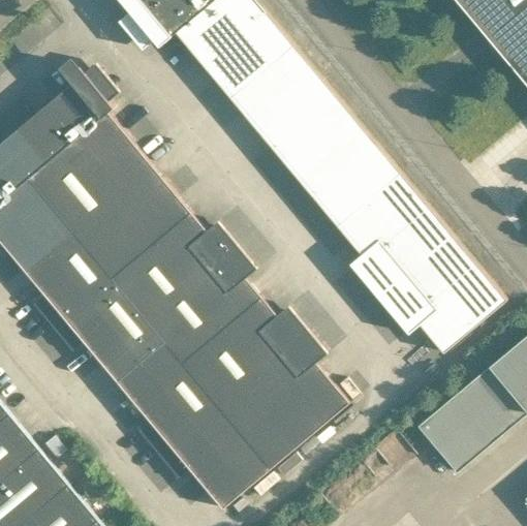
[(401,175),(253,0),(150,0),(144,5),(140,0),(132,0),(124,7),(130,13),(118,24),(143,52),(154,42),(159,49),(176,35),(337,228),(401,175)]
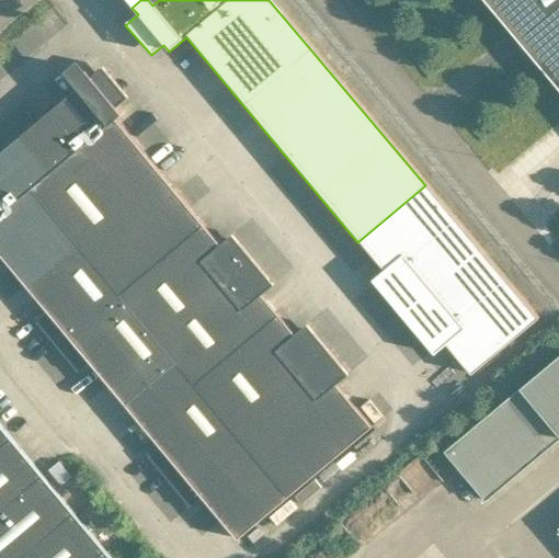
[(558,0),(480,0),(558,94),(558,0)]
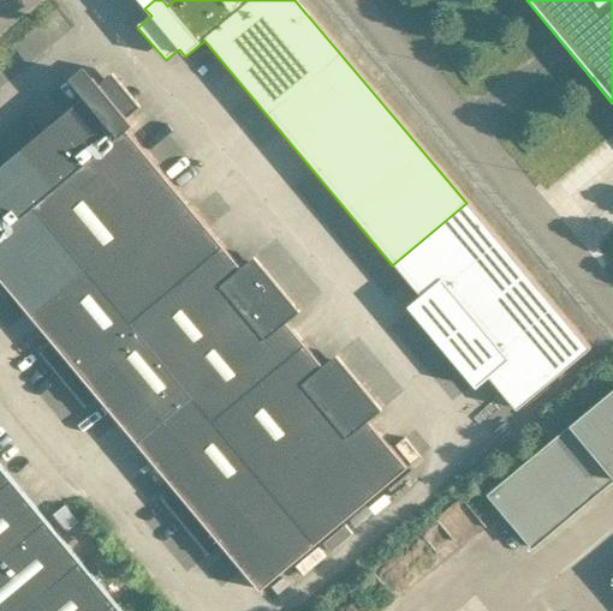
[(33,209),(83,270),(97,287),(189,210),(125,133),(132,127),(126,120),(140,109),(112,76),(99,87),(91,79),(77,93),(85,102),(19,157),(51,195),(33,209)]
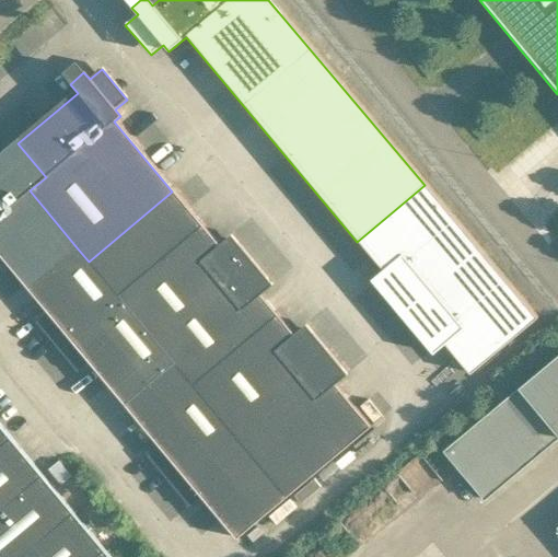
[(0,216),(30,190),(46,177),(18,143),(0,157),(0,216)]
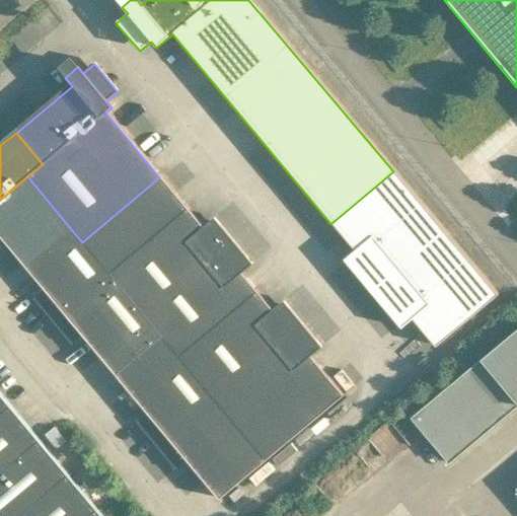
[(343,262),(372,295),(445,234),(393,171),(330,224),(354,251),(343,262)]
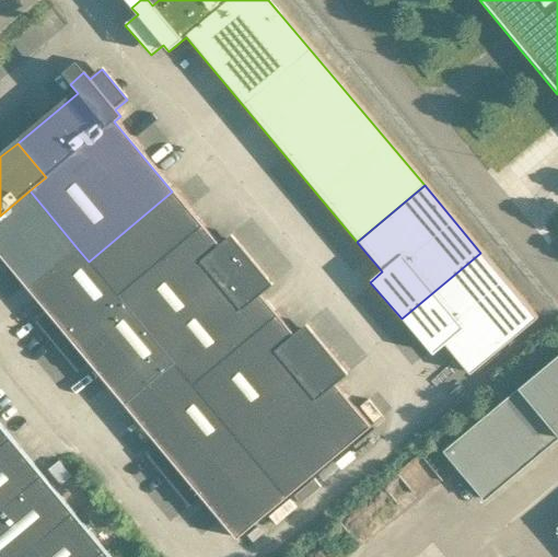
[(0,257),(25,288),(76,246),(30,190),(0,216),(0,257)]
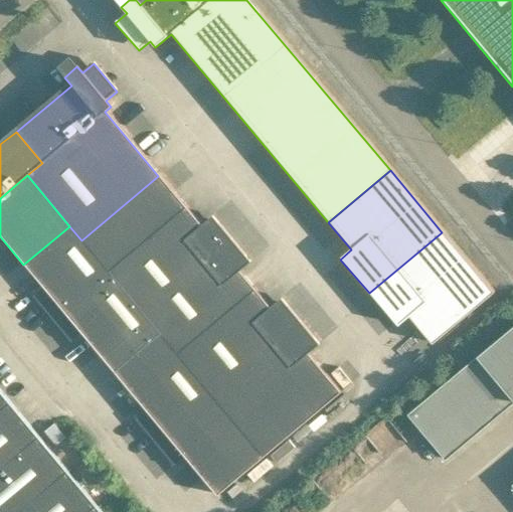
[(81,240),(109,273),(185,208),(158,176),(81,240)]
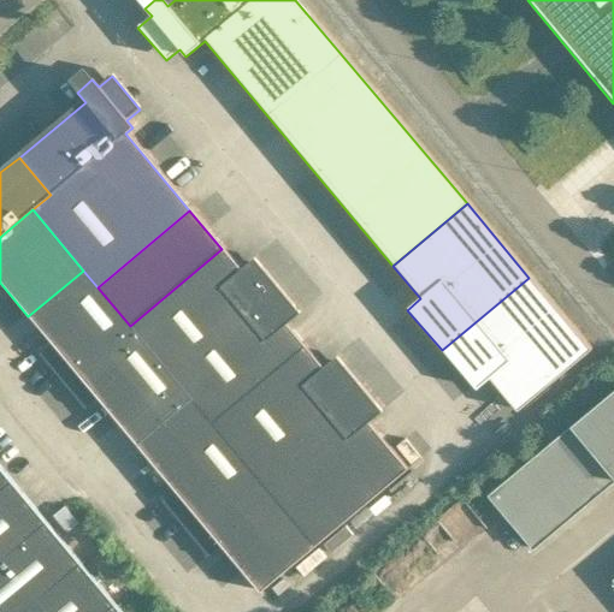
[(222,249),(130,326),(171,375),(277,287),(253,260),(241,271),(222,249)]
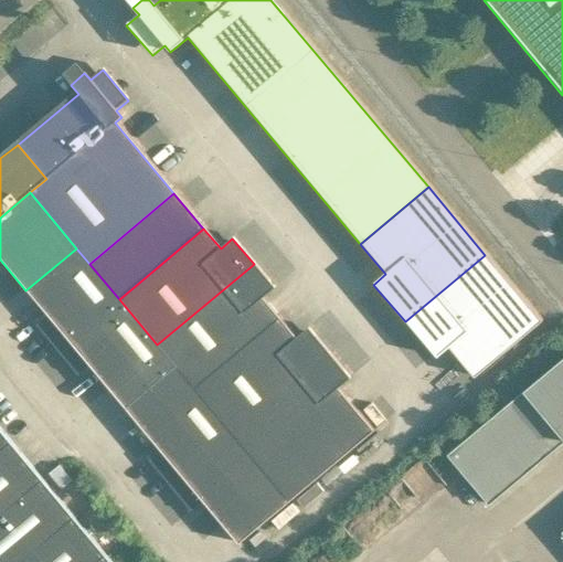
[(42,331),(57,350),(119,299),(89,264),(76,248),(25,290),(48,317),(34,327),(40,333),(42,331)]
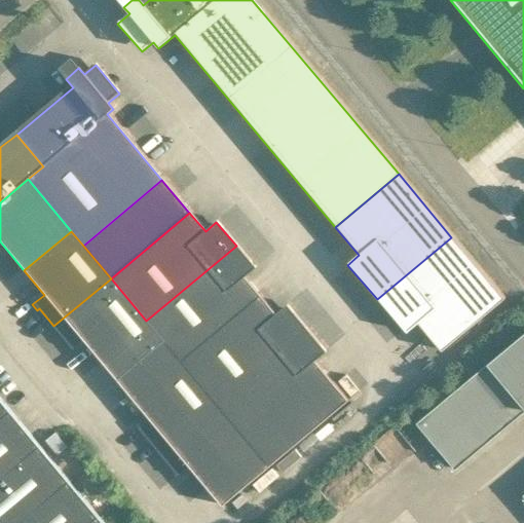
[(451,237),(377,299),(406,334),(417,325),(441,353),(503,300),(451,237)]
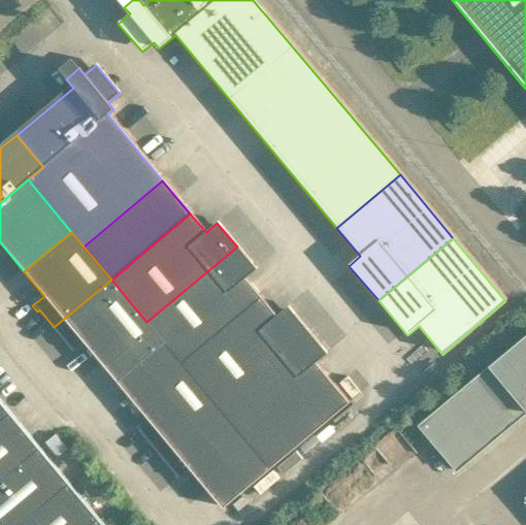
[(146,322),(164,343),(182,364),(261,298),(245,280),(257,270),(237,247),(146,322)]
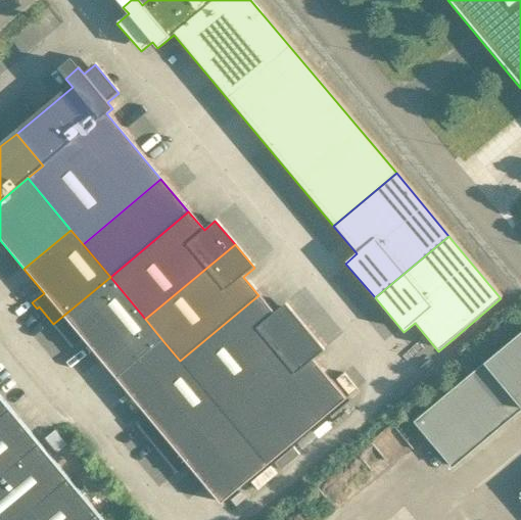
[(82,340),(115,379),(162,340),(145,319),(110,277),(53,324),(68,341),(66,343),(70,349),(82,340)]
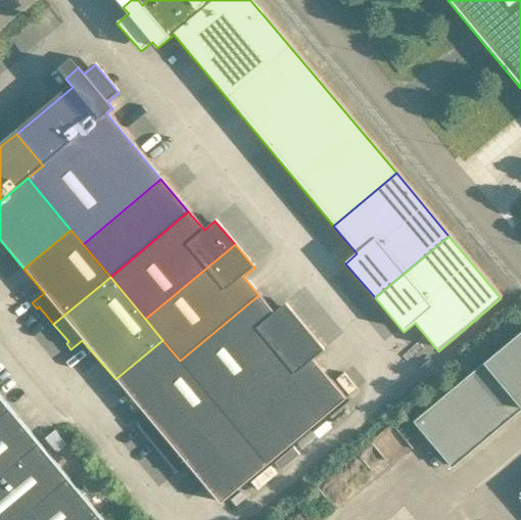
[(180,361),(215,403),(304,328),(285,304),(274,314),(258,295),(180,361)]
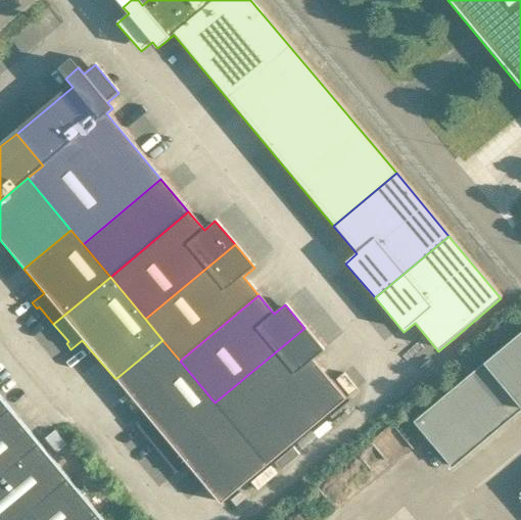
[(304,328),(215,403),(267,466),(345,400),(313,361),(324,351),(304,328)]
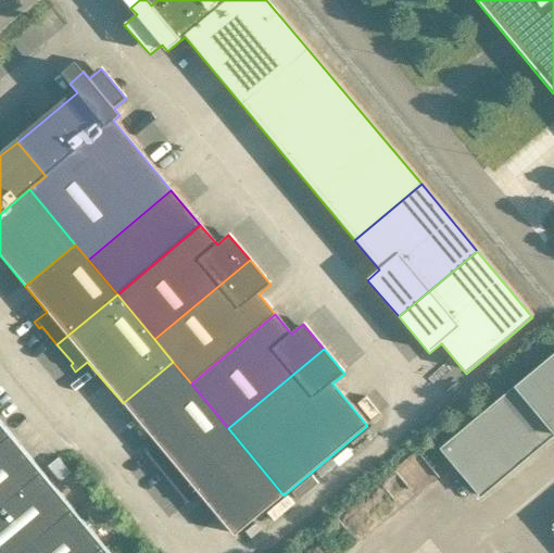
[(553,351),(438,450),(479,498),(553,435),(553,351)]
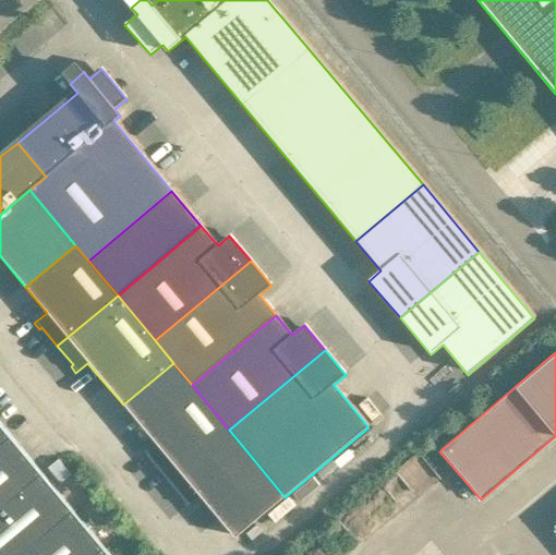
[(154,461),(169,480),(229,430),(192,385),(173,363),(123,405),(158,447),(146,457),(152,463),(154,461)]
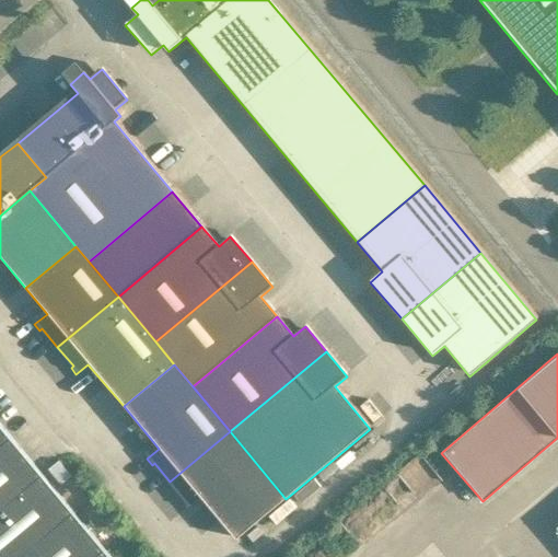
[(0,448),(10,440),(0,428),(0,448)]
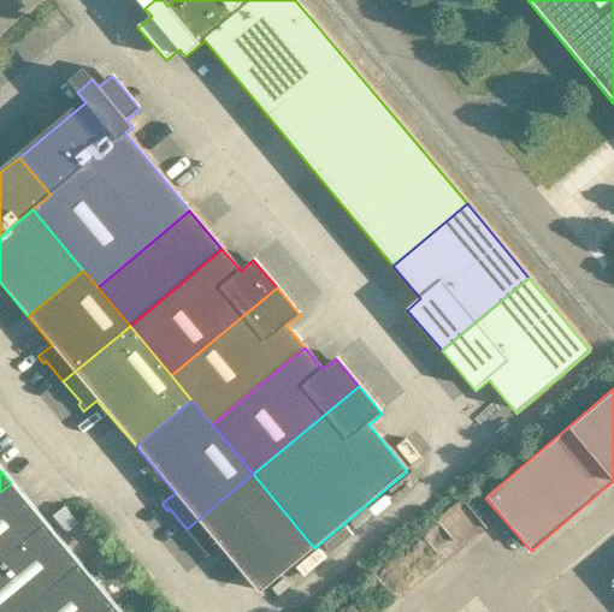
[(253,474),(187,529),(204,551),(201,552),(207,559),(220,548),(259,594),(314,548),(253,474)]
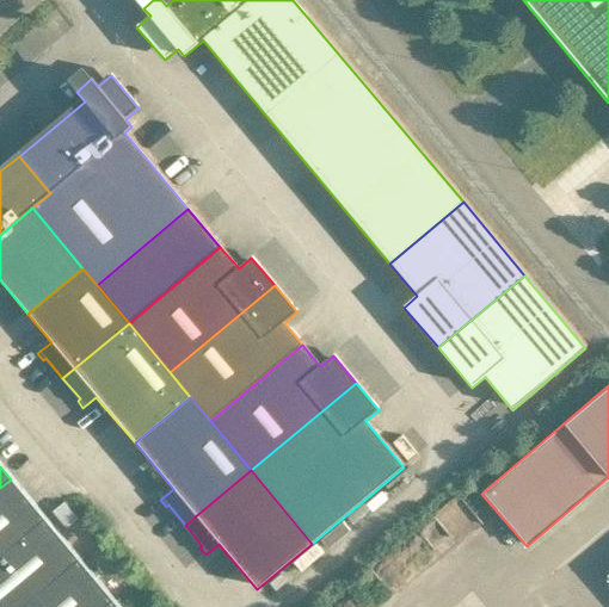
[(0,556),(44,520),(11,479),(0,488),(0,556)]
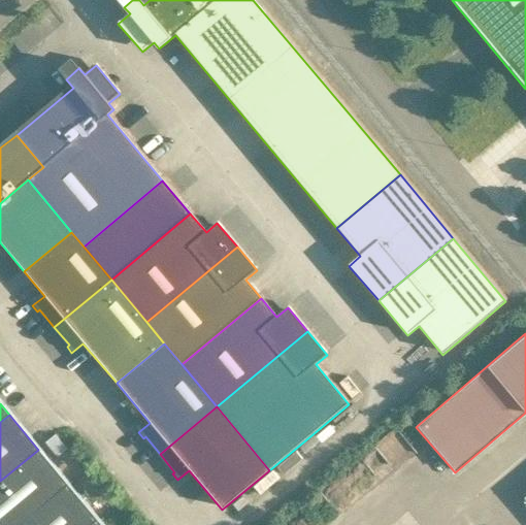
[(54,437),(44,446),(56,459),(65,452),(54,437)]
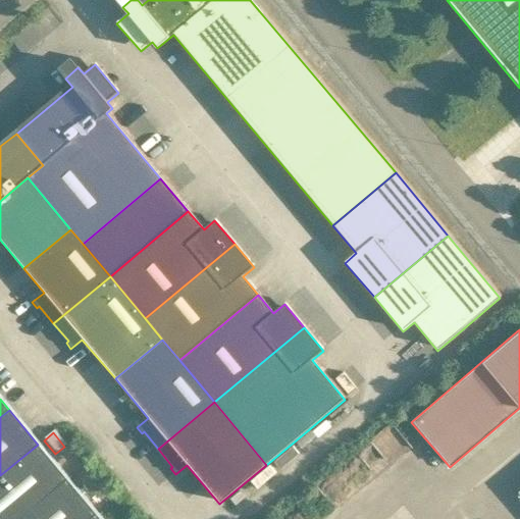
[(19,518),(67,479),(38,445),(0,475),(0,518),(19,518)]
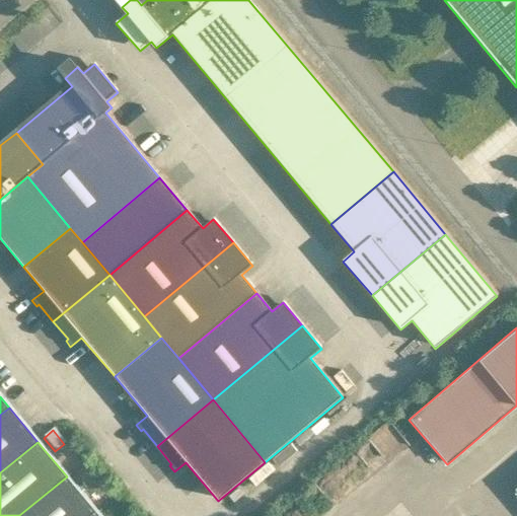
[(90,515),(95,512),(67,476),(19,515),(90,515)]
